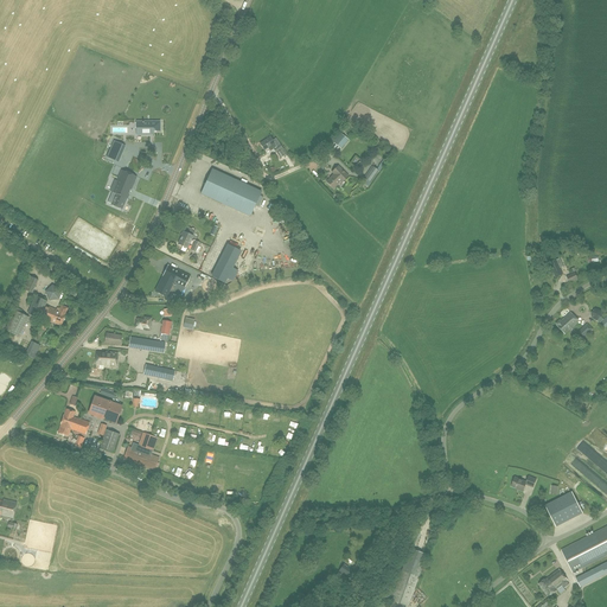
[(136,129),(136,135),(149,135),(149,132),(153,132),(160,132),(160,127),(160,122),(152,122),(144,122),(142,122),(139,122),(139,129),(136,129)]
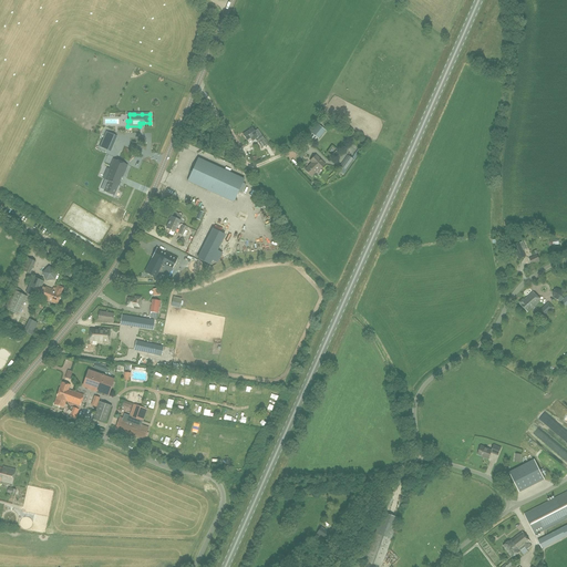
[(319,140),(326,131),(318,124),(311,133),(319,140)]
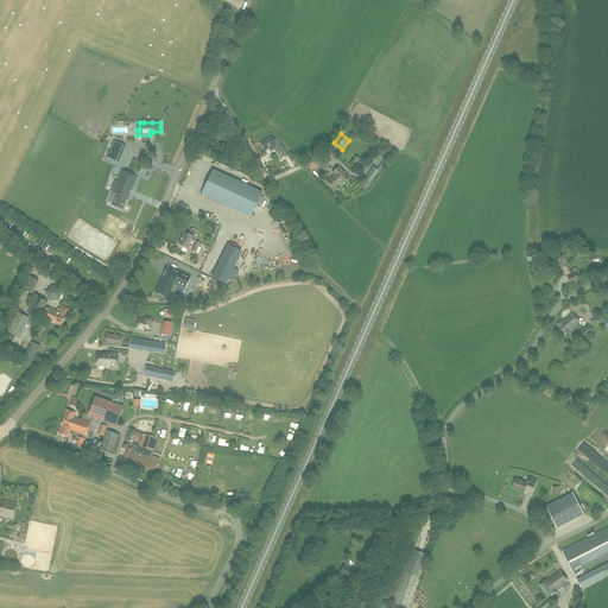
[(271,138),(260,144),(265,151),(268,149),(271,152),(274,150),(277,153),(280,151),(282,151),(278,153),(280,159),(284,157),(285,158),(289,156),(284,149),(280,145),(277,146),(276,144),(273,141),(271,138)]
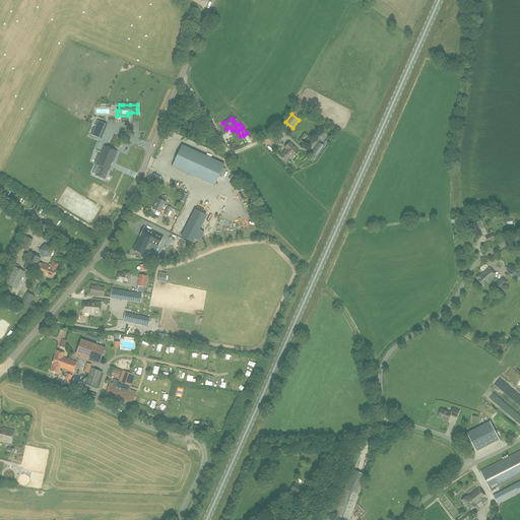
[(99,121),(92,135),(95,136),(102,123),(99,121)]
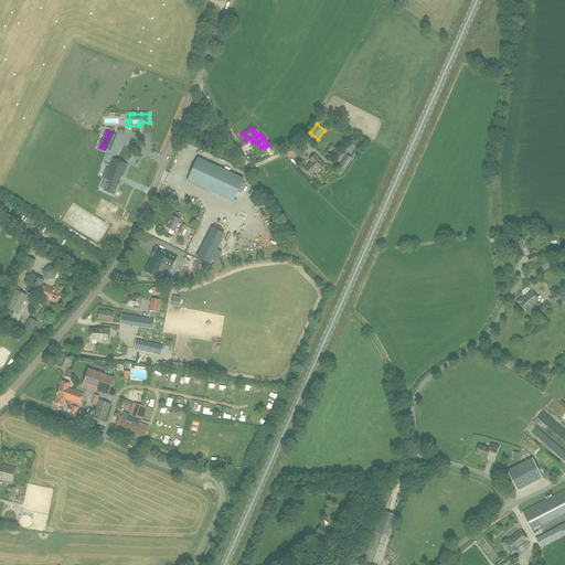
[(332,153),(339,159),(342,155),(336,149),(332,153)]
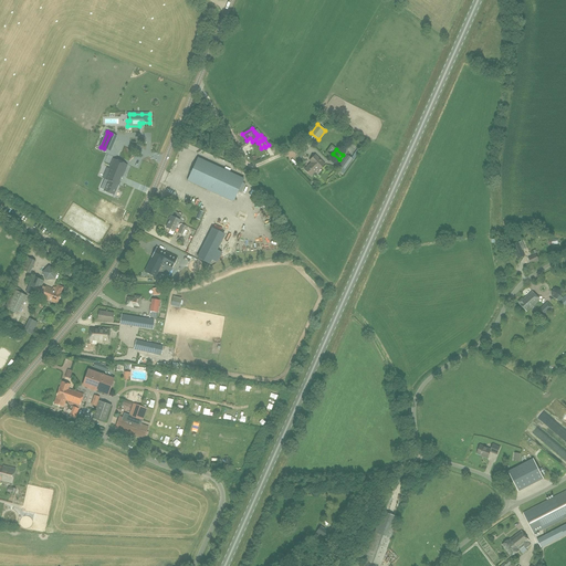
[(306,169),(313,175),(321,167),(322,168),(326,164),(317,154),(313,158),(314,160),(306,169)]
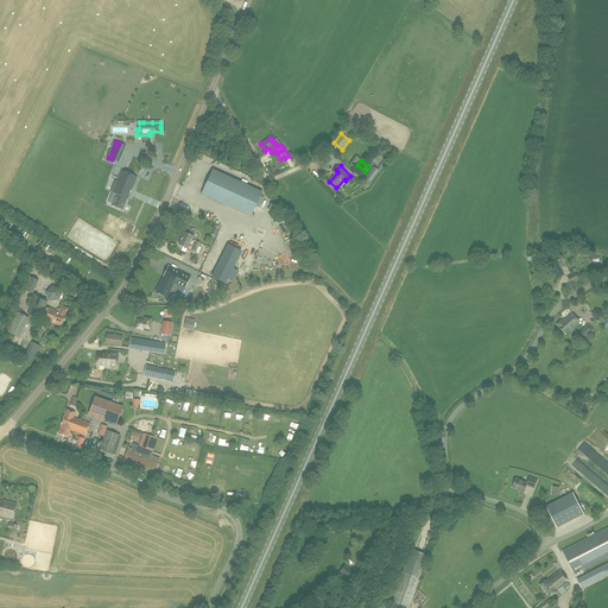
[(372,183),(380,171),(373,166),(365,178),(372,183)]
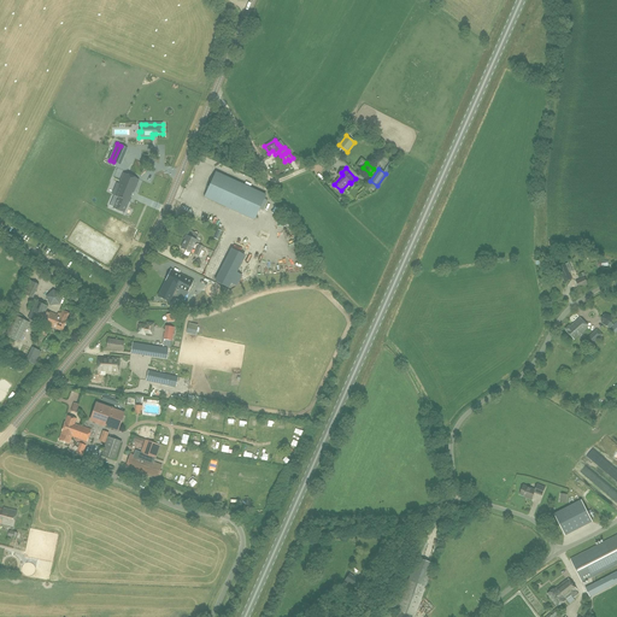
[(204,198),(254,221),(265,195),(216,172),(204,198)]
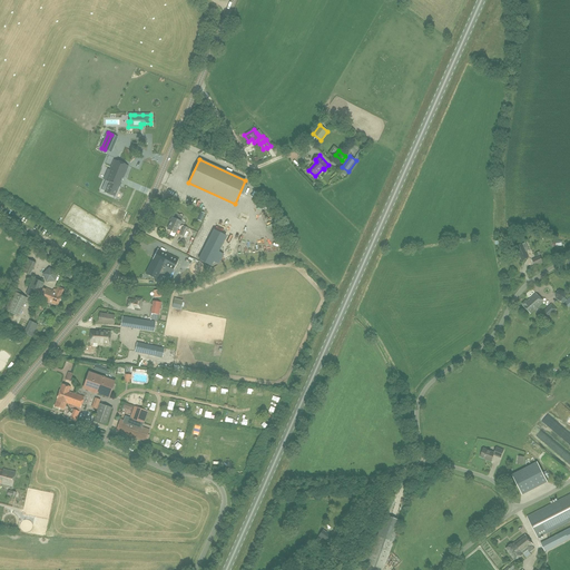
[(106,182),(101,190),(105,193),(115,197),(119,187),(119,188),(121,183),(120,183),(123,179),(128,167),(115,160),(110,169),(105,182),(106,182)]
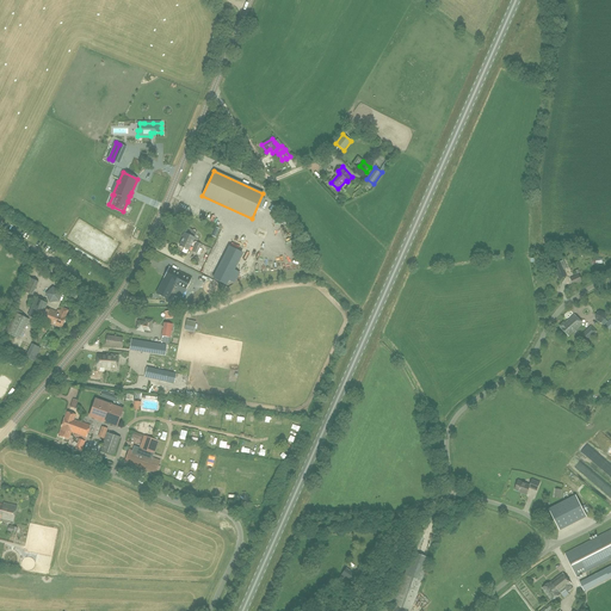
[(195,238),(197,233),(187,228),(185,234),(184,235),(184,234),(181,238),(183,238),(179,246),(189,251),(195,238)]
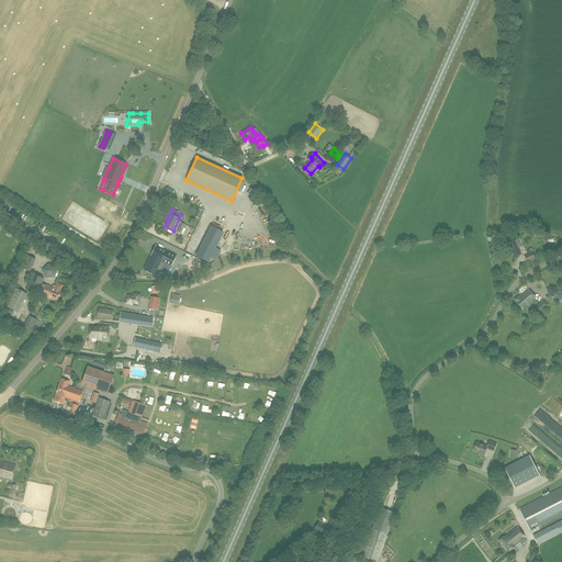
[(254,214),(251,216),(259,223),(261,221),(254,214)]
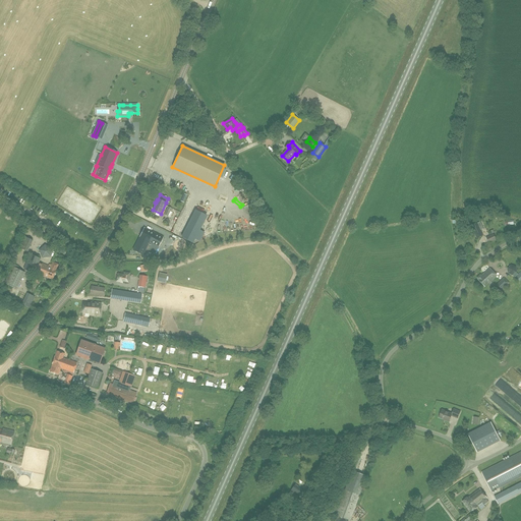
[(187,212),(185,211),(187,207),(185,206),(177,221),(180,223),(187,212)]
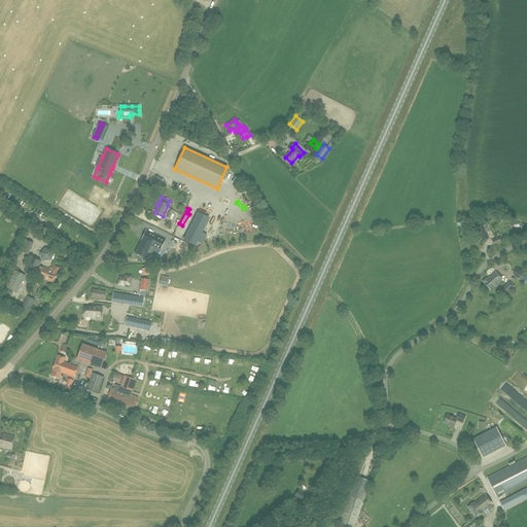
[(202,244),(207,235),(202,233),(209,218),(198,213),(184,240),(195,246),(198,242),(202,244)]
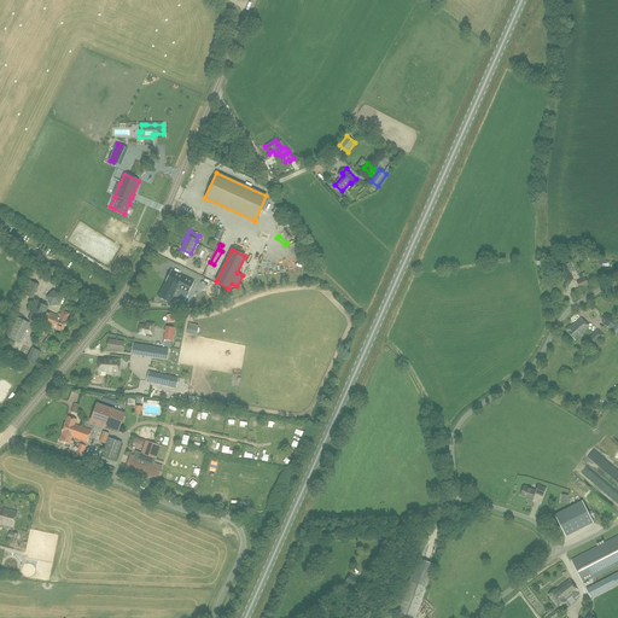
[(573,272),(570,263),(559,268),(561,274),(563,273),(566,283),(572,280),(570,273),(573,272)]
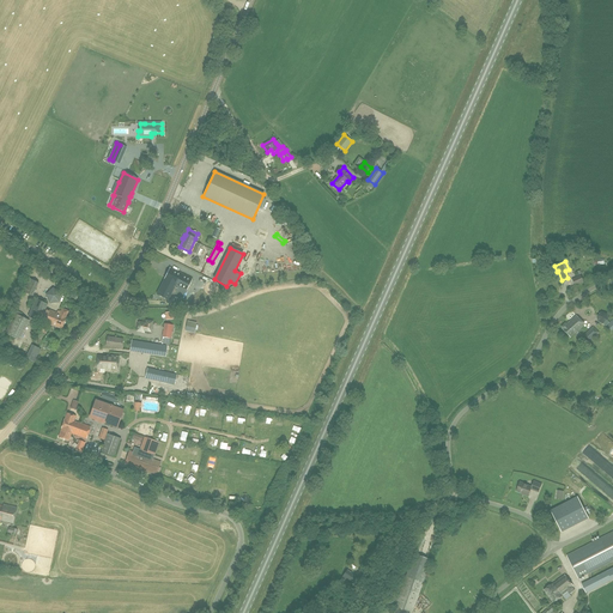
[(157,295),(168,301),(171,295),(182,299),(193,279),(170,268),(164,280),(157,295)]
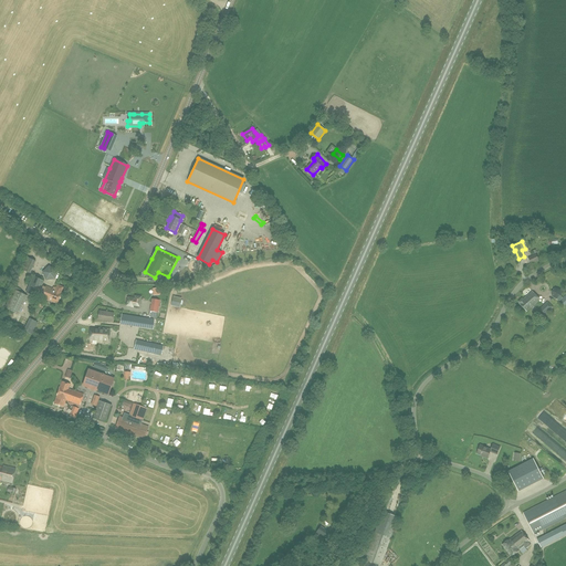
[(531,264),(540,261),(536,254),(528,258),(531,264)]
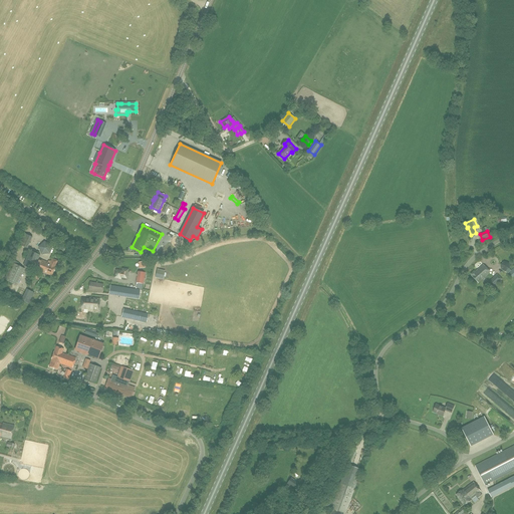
[(29,245),(32,238),(25,234),(20,245),(27,249),(28,245),(29,245)]
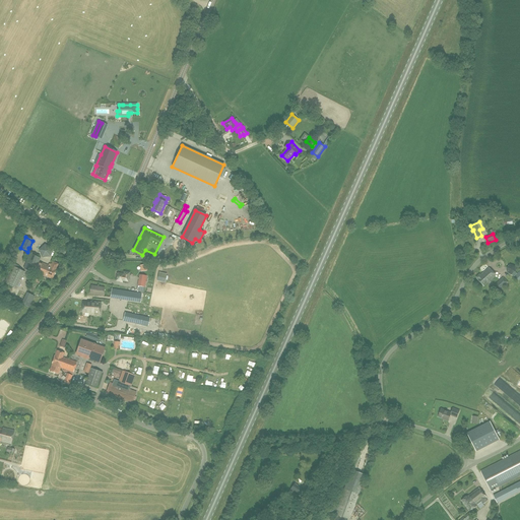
[(43,257),(50,256),(52,249),(45,245),(39,250),(43,257)]
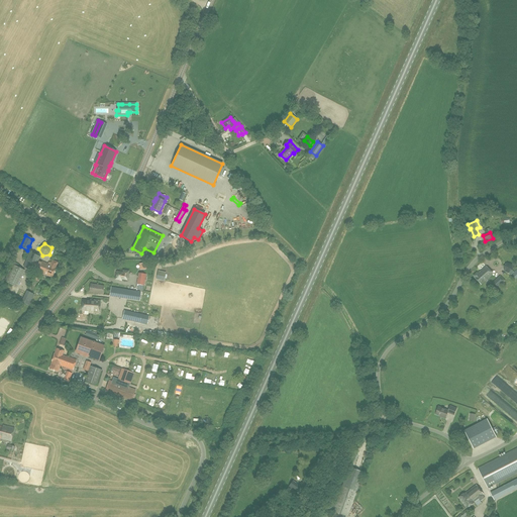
[(53,278),(56,269),(58,264),(53,262),(50,267),(48,266),(36,261),(38,256),(30,253),(24,268),(32,272),(32,271),(43,276),(44,275),(53,278)]
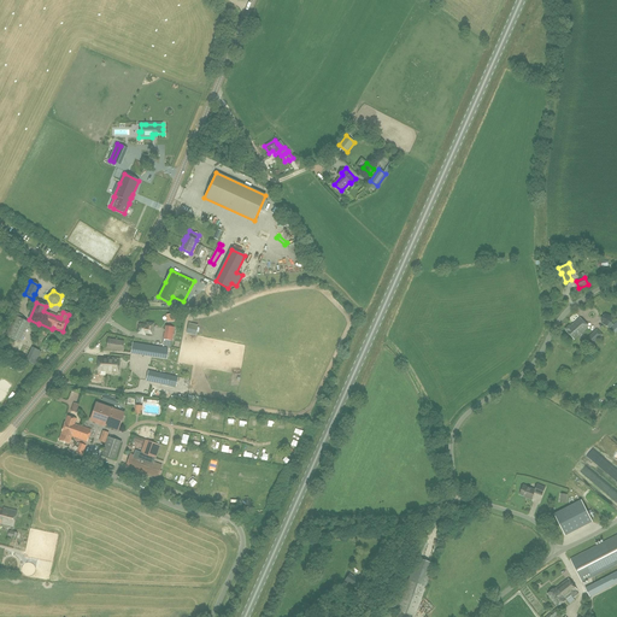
[(607,325),(612,322),(611,316),(605,313),(600,317),(601,323),(607,325)]
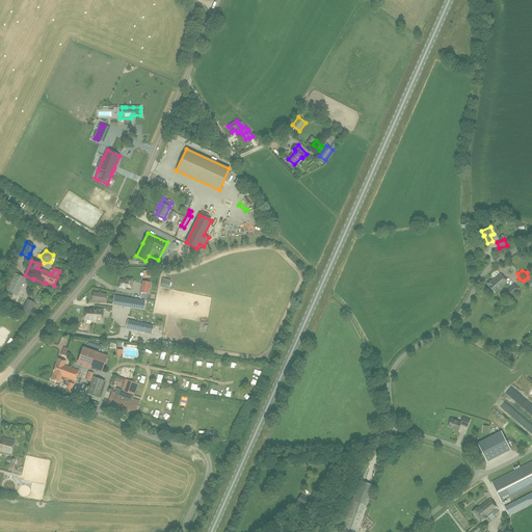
[(4,290),(16,295),(24,277),(12,272),(4,290)]
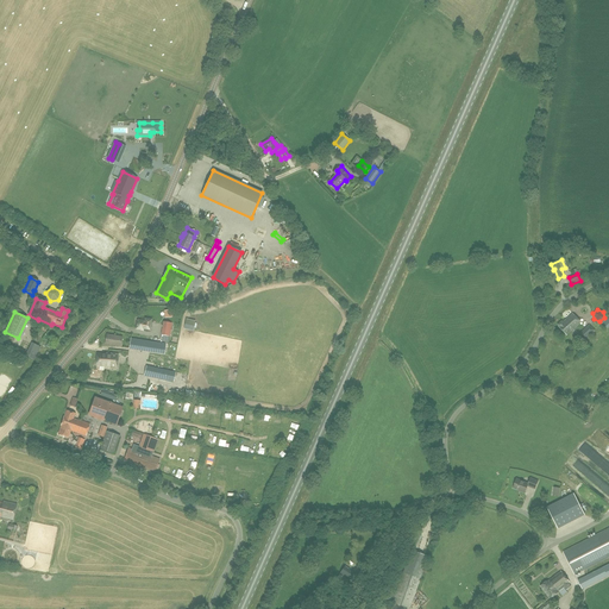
[(567,336),(582,322),(573,313),(564,322),(563,321),(558,325),(559,326),(567,336)]
